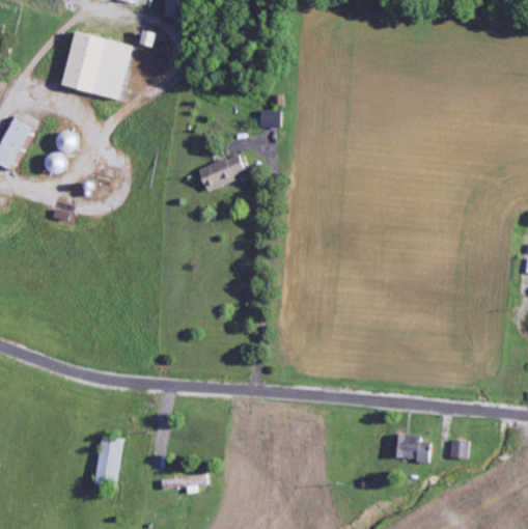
[(165,0),(165,15),(187,16),(188,0),(165,0)]
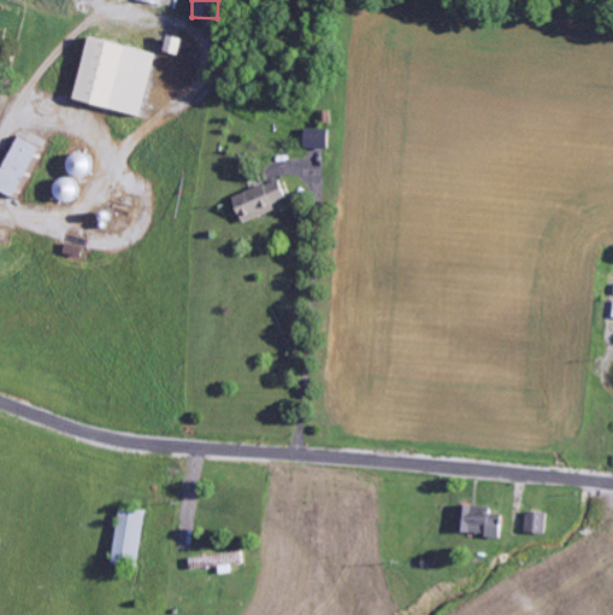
[(153,52),(86,36),(71,99),(139,115),(153,52)]
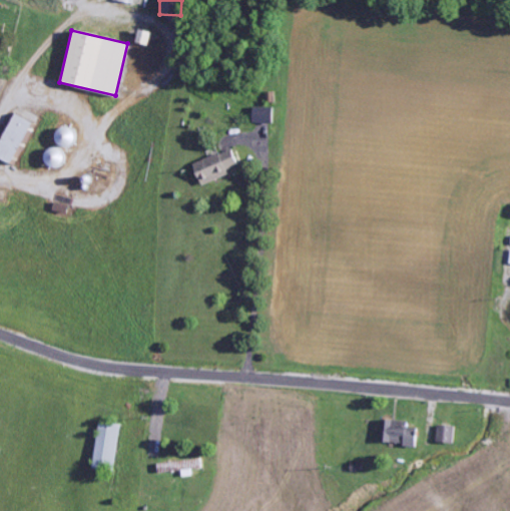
[(272,106),(251,105),(250,122),(271,123),(272,106)]
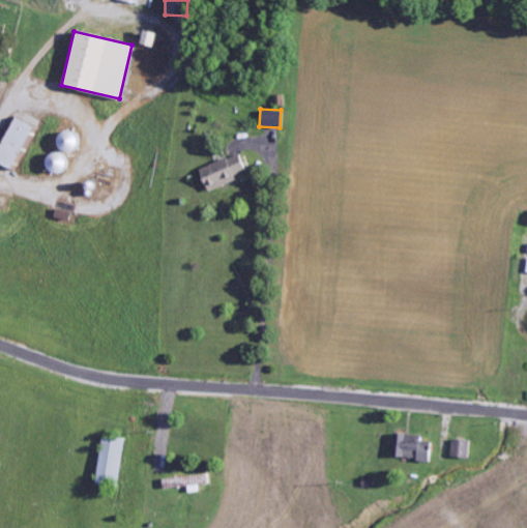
[(26,149),(37,128),(13,116),(0,141),(0,164),(9,169),(21,146),(26,149)]
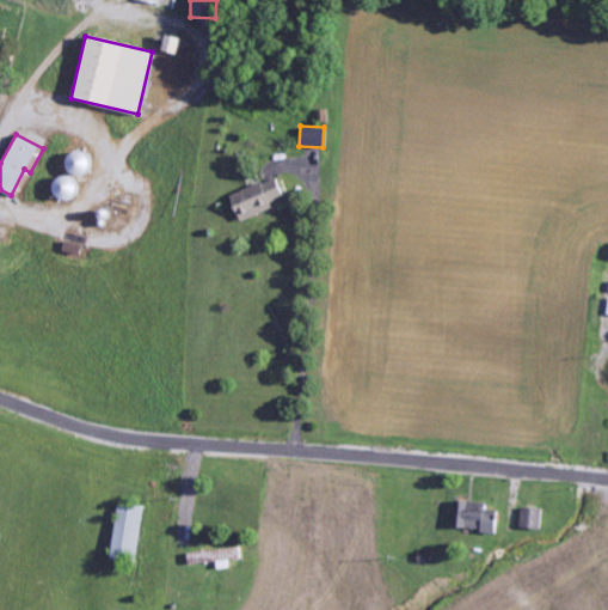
[(272,207),(270,201),(283,195),(275,176),(237,193),(241,201),(232,206),(239,221),(272,207)]
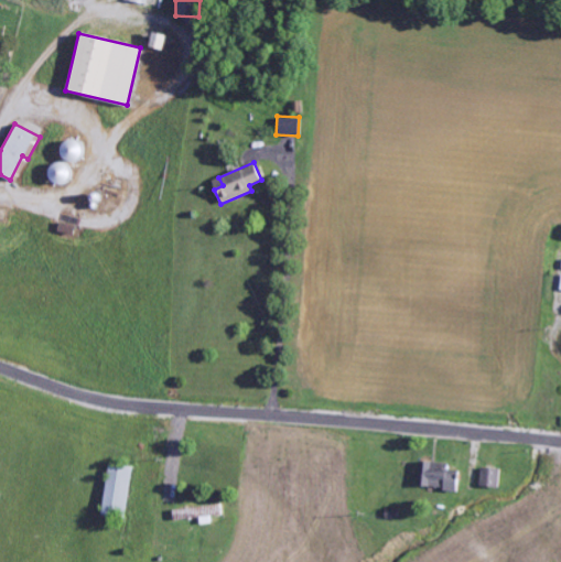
[(446,469),(446,462),(418,461),(417,486),(456,488),(456,469),(446,469)]
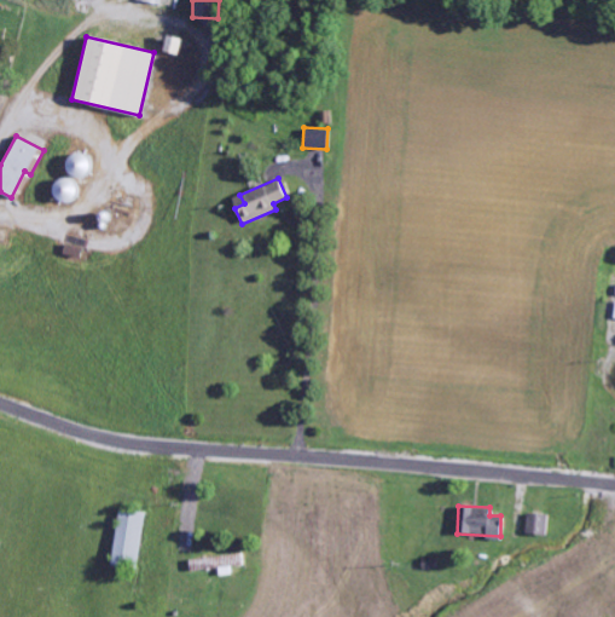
[(111,565),(138,568),(143,511),(116,508),(111,565)]
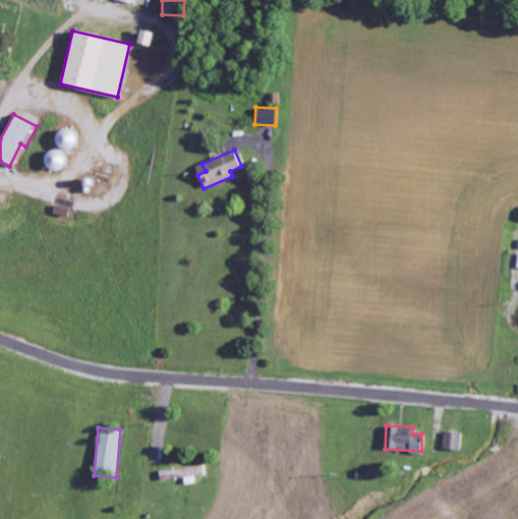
[(442,449),(458,450),(461,433),(444,430),(442,449)]
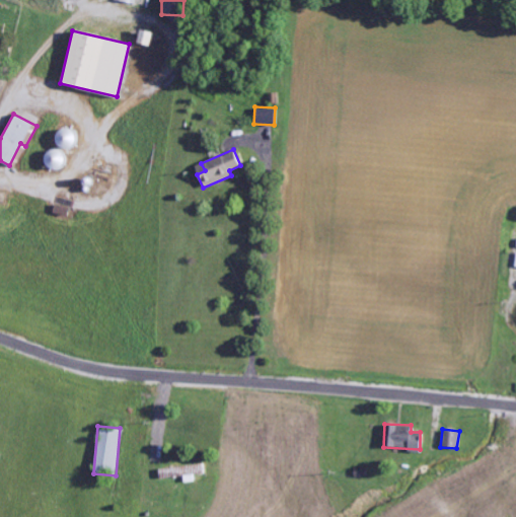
[(183,474),(183,481),(191,481),(191,473),(203,473),(203,464),(171,465),(171,475),(183,474)]
